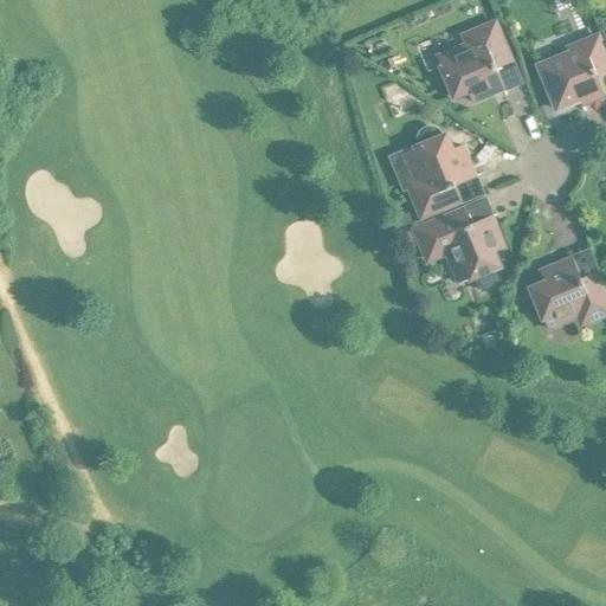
[(471,101),(519,82),(485,0),(458,0),(450,4),(468,44),(437,56),(452,96),(465,90),(471,101)]
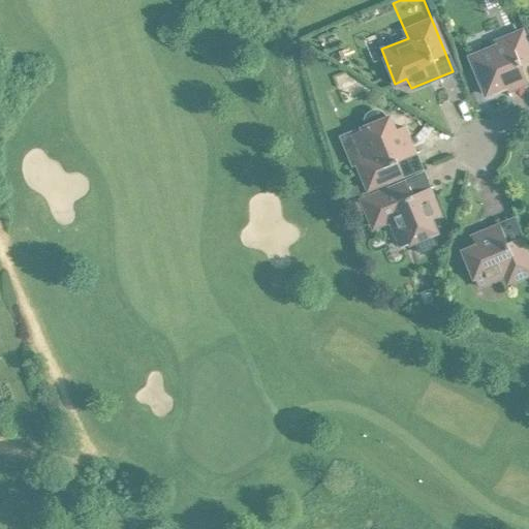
[(495,43),(465,56),(483,99),(504,90),(506,94),(528,85),(520,64),(528,60),(528,40),(524,27),(493,39),(495,43)]
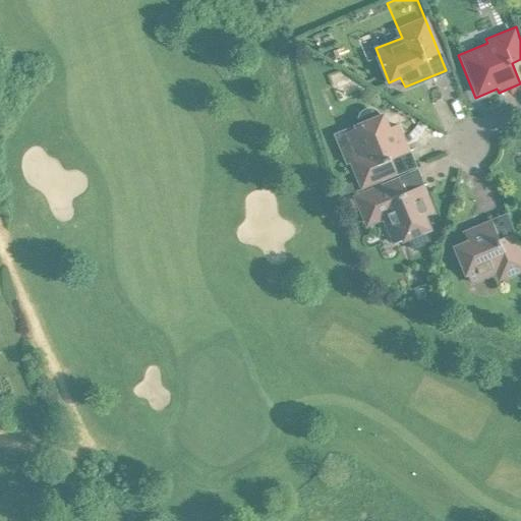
[(355,155),(347,158),(360,189),(397,174),(391,159),(410,151),(399,123),(390,127),(384,112),(378,115),(378,114),(374,111),(370,110),(367,110),(363,111),(360,113),(358,117),(357,120),(357,123),(344,128),(355,155)]
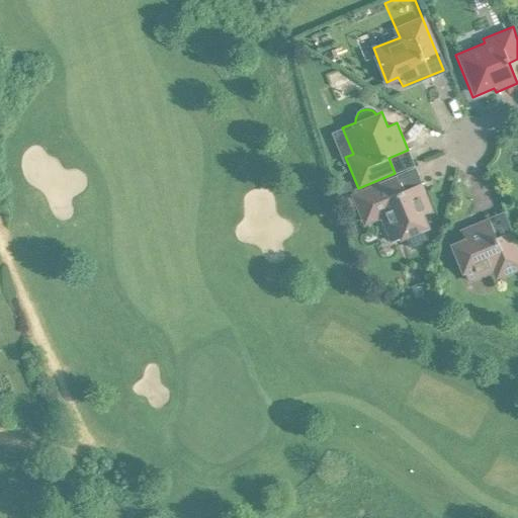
[(391,246),(409,239),(412,248),(428,241),(425,232),(430,230),(424,214),(433,210),(422,183),(402,191),(395,175),(349,194),(363,227),(379,221),(391,246)]
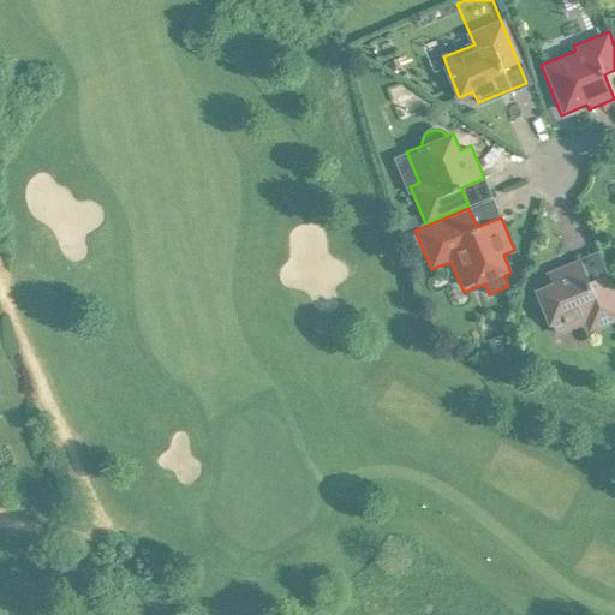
[(549,329),(553,327),(556,336),(583,326),(587,334),(614,322),(614,291),(608,274),(589,281),(579,258),(547,272),(550,282),(532,290),(549,329)]
